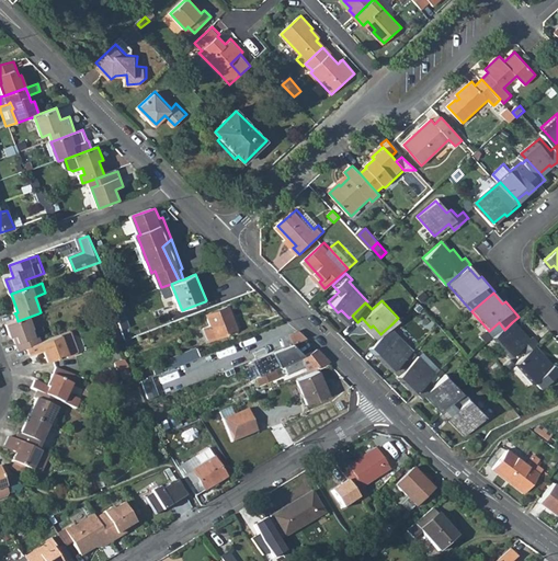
[(117,305),(126,329),(135,325),(126,301),(117,305)]
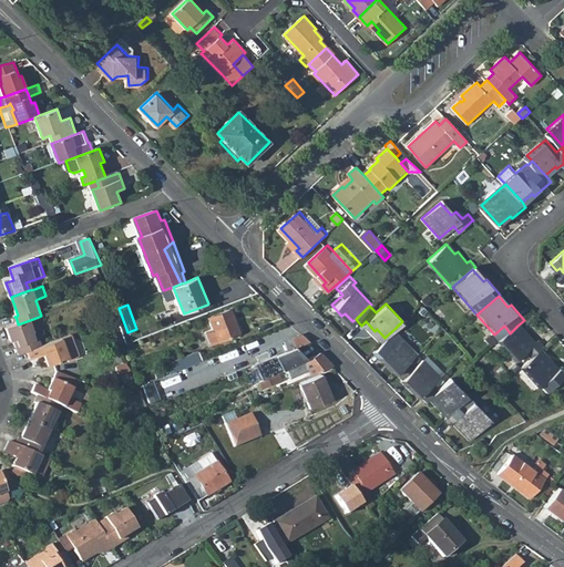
[(193,319),(202,316),(211,312),(207,305),(190,311),(193,319)]
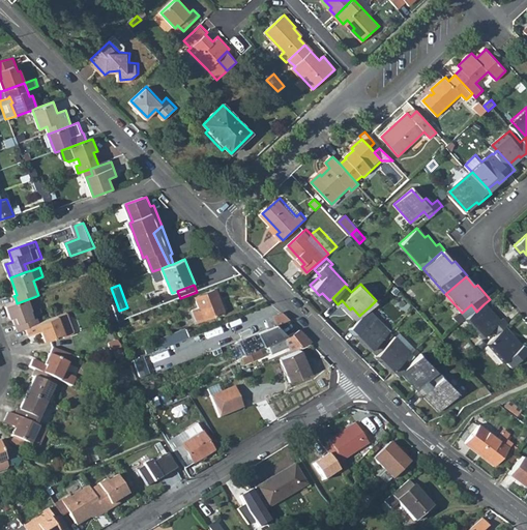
[(195,311),(200,322),(227,312),(217,289),(198,297),(201,307),(195,311)]
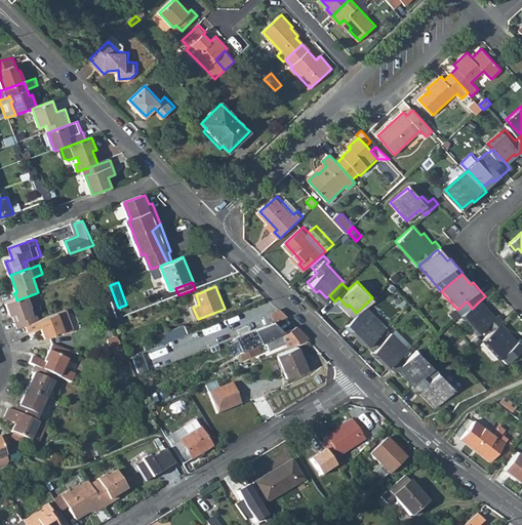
[(402,292),(408,298),(413,294),(408,287),(402,292)]
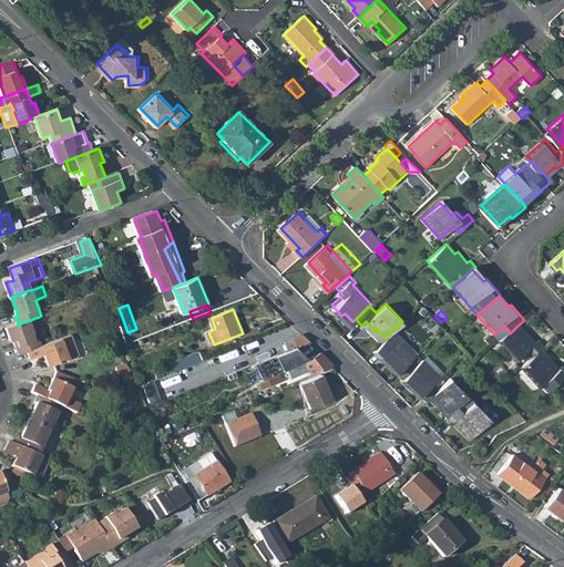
[(39,317),(30,320),(34,333),(33,333),(36,340),(40,339),(44,338),(45,334),(39,317)]
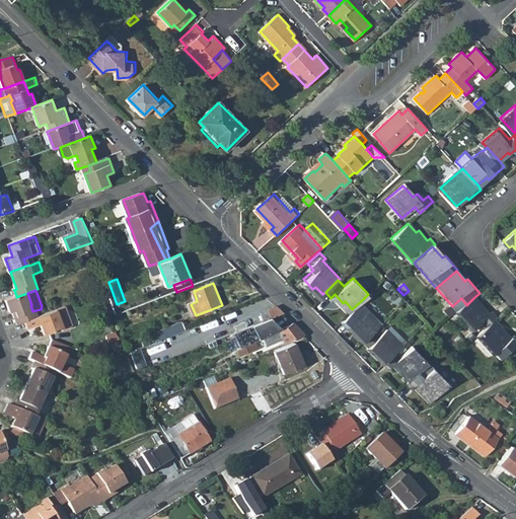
[(32,311),(30,305),(31,305),(27,293),(16,297),(15,297),(6,301),(8,308),(10,313),(12,313),(13,312),(13,313),(17,324),(25,320),(39,316),(37,310),(32,311)]
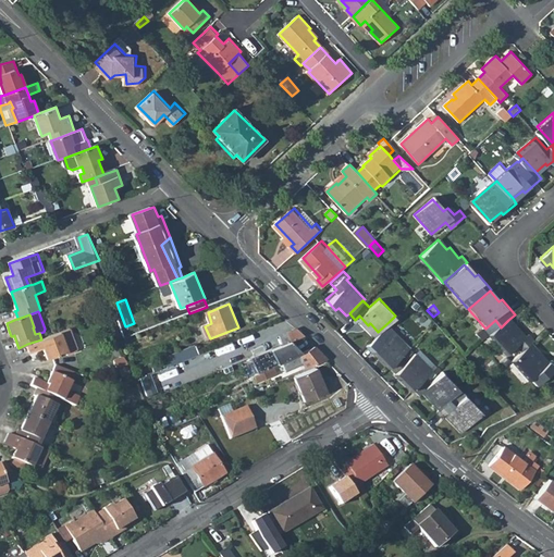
[(517,330),(508,320),(501,327),(490,337),(507,356),(509,354),(515,360),(531,345),(537,341),(530,333),(527,336),(519,326),(517,330)]
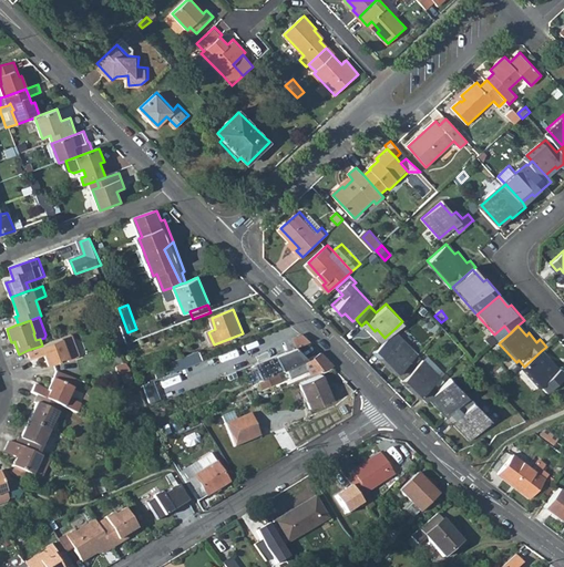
[(401,333),(396,328),(386,337),(391,343),(400,334),(401,333)]
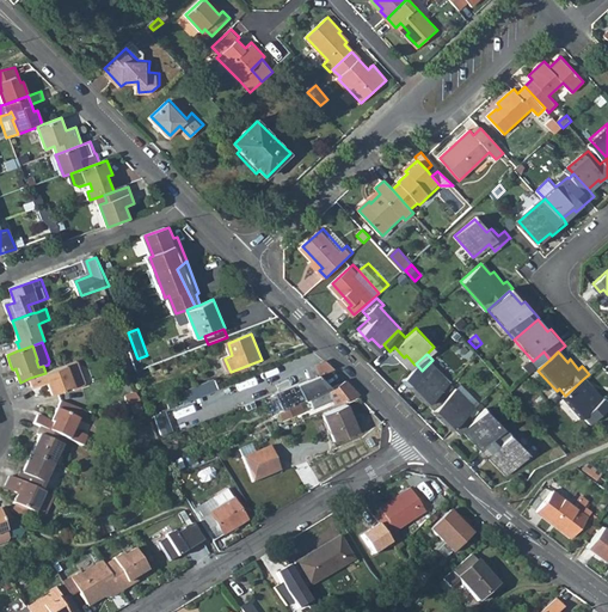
[(329,360),(318,365),(321,374),(337,368),(329,360)]
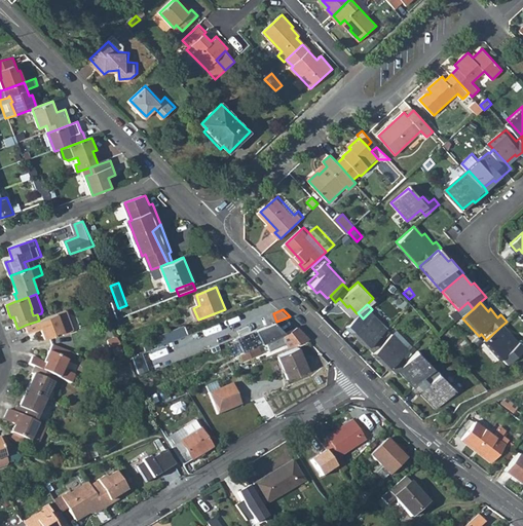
[(44,339),(46,338),(65,332),(66,335),(74,332),(75,329),(68,310),(58,313),(39,321),(26,325),(27,327),(29,333),(40,329),(44,339)]
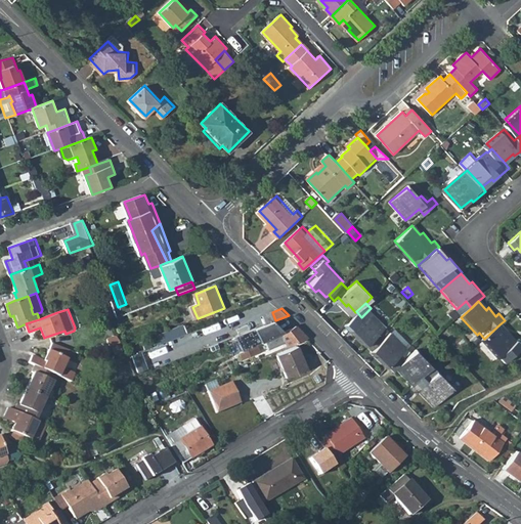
[(344,322),(358,338),(360,337),(366,343),(377,334),(385,325),(370,309),(361,317),(356,311),(355,312),(344,322)]
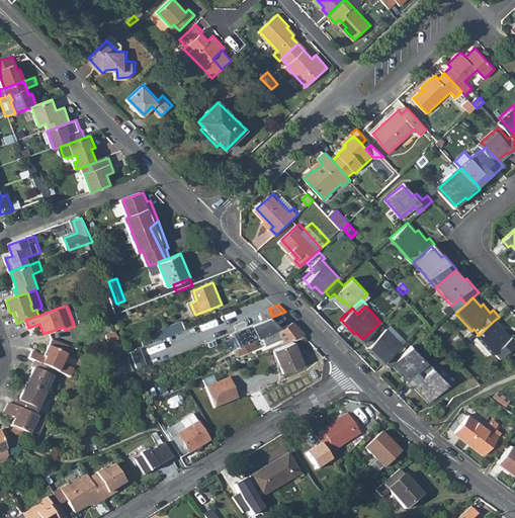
[(242,347),(257,340),(265,336),(279,329),(276,322),(274,323),(272,317),(255,324),(238,331),(235,332),(242,347)]
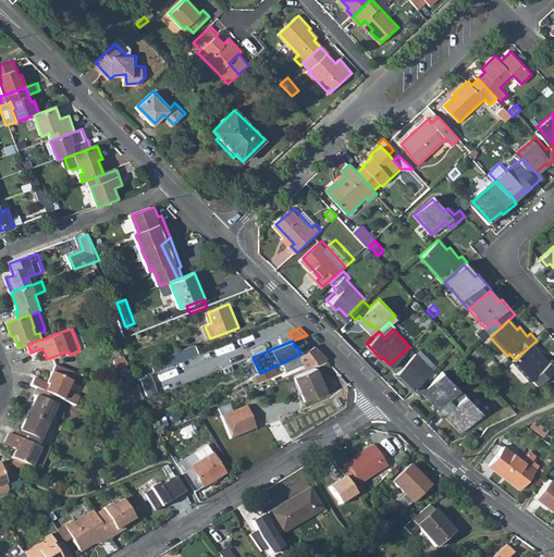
[(256,356),(274,348),(272,343),(254,350),(256,356)]
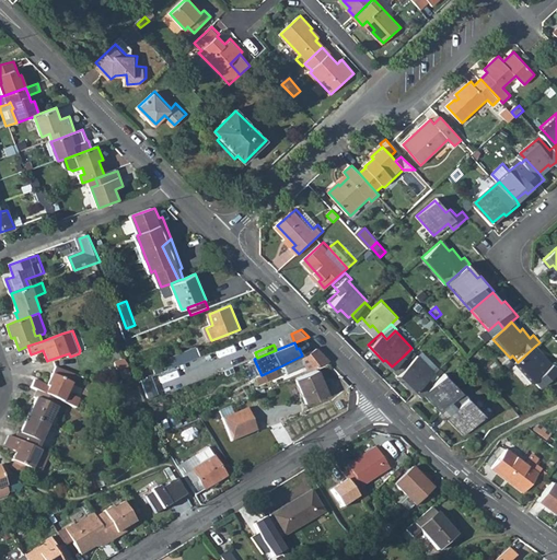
[(181,365),(202,356),(199,347),(177,356),(181,365)]
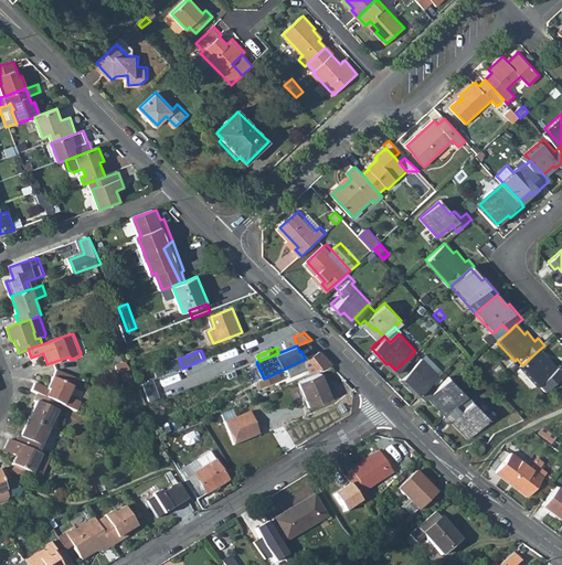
[(561,364),(558,366),(550,358),(548,360),(539,350),(522,365),(519,368),(537,386),(539,384),(544,391),(561,375),(561,364)]
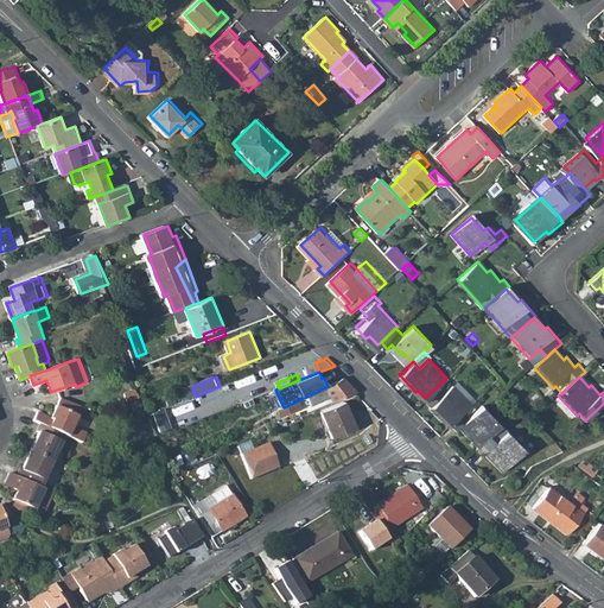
[(336,403),(358,392),(345,378),(329,386),(328,386),(311,394),(315,405),(331,398),(336,403)]
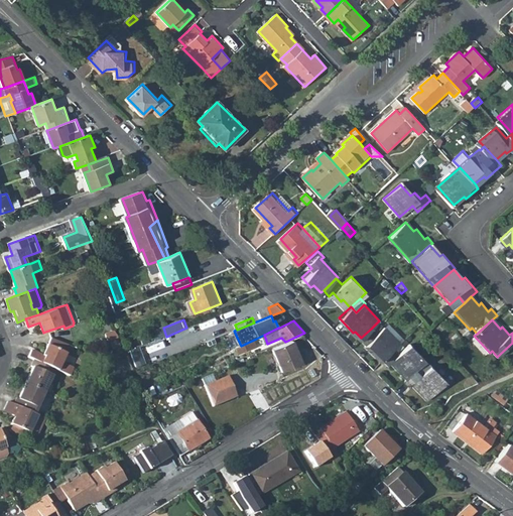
[(403,340),(388,323),(384,327),(399,343),(403,340)]
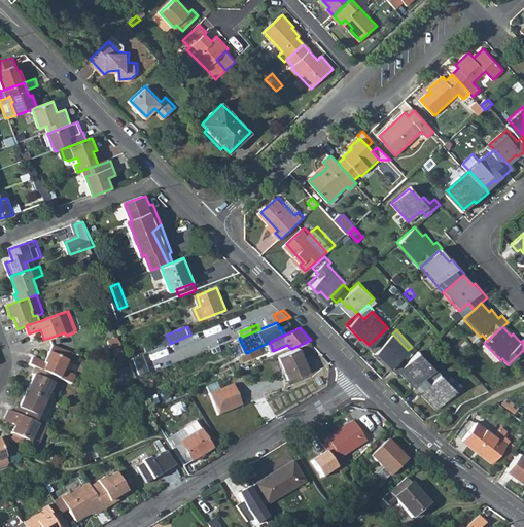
[(367,347),(381,361),(382,359),(390,367),(408,351),(408,350),(392,334),(384,341),(379,336),(369,345),(367,347)]
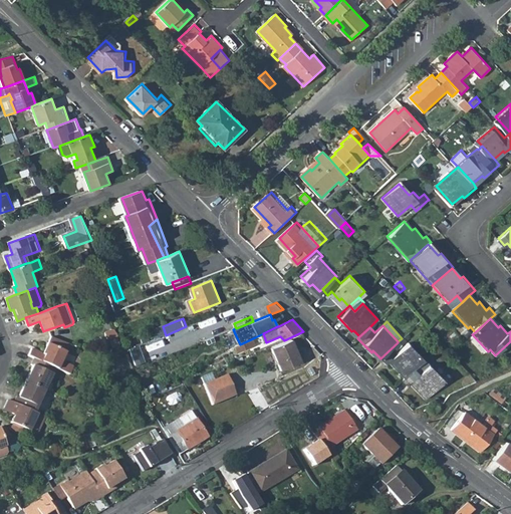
[(109,341),(120,337),(116,329),(106,333),(109,341)]
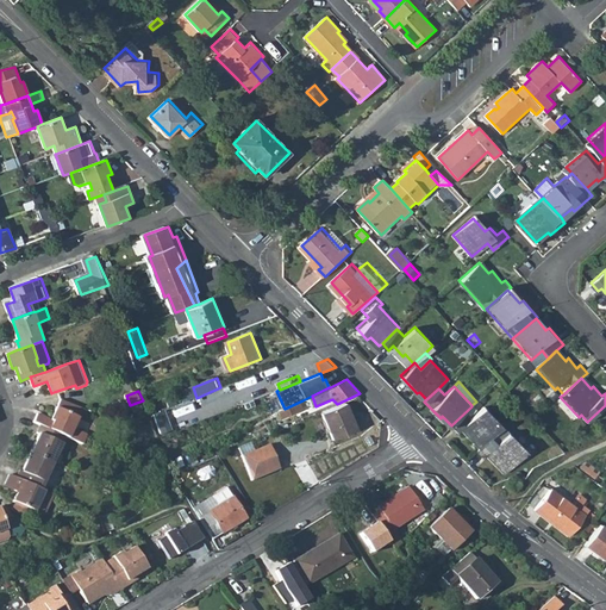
[(51,421),(39,415),(35,423),(41,427),(66,439),(81,446),(86,436),(74,430),(79,418),(83,410),(62,400),(58,409),(51,421)]
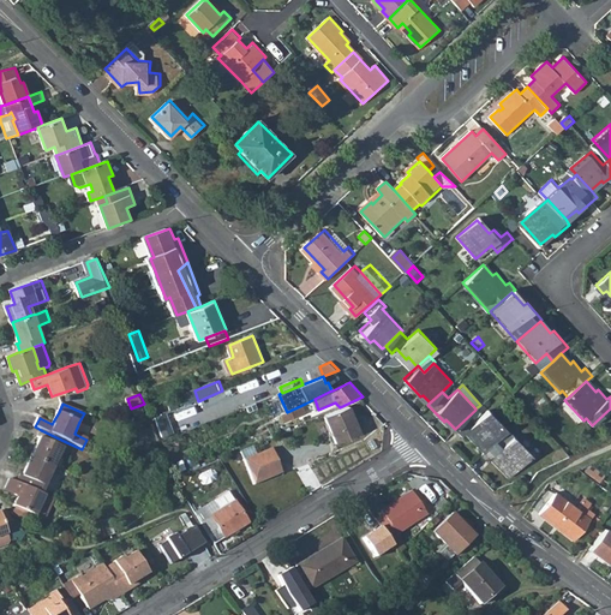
[(287,412),(286,413),(285,413),(287,422),(309,412),(305,404),(287,412)]
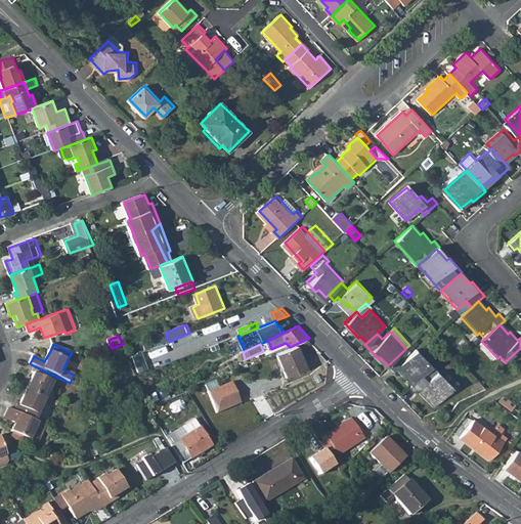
[(310,369),(300,346),(279,354),(290,379),(310,369)]
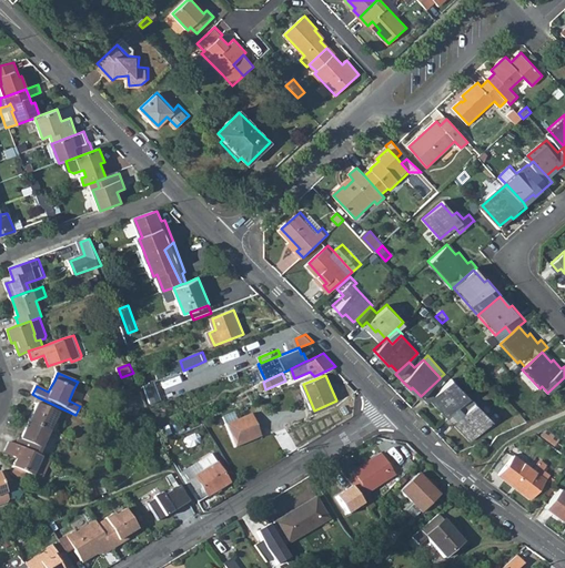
[(467,398),(451,381),(446,385),(440,378),(421,396),(420,397),(425,403),(429,401),(437,411),(440,408),(447,417),(455,409),(467,398)]
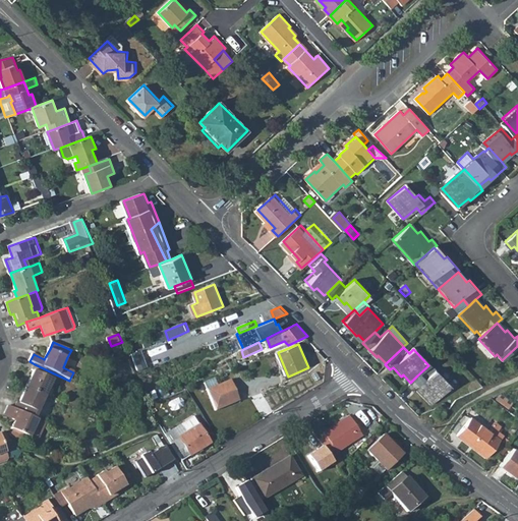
[(244,359),(245,363),(259,357),(257,354),(244,359)]
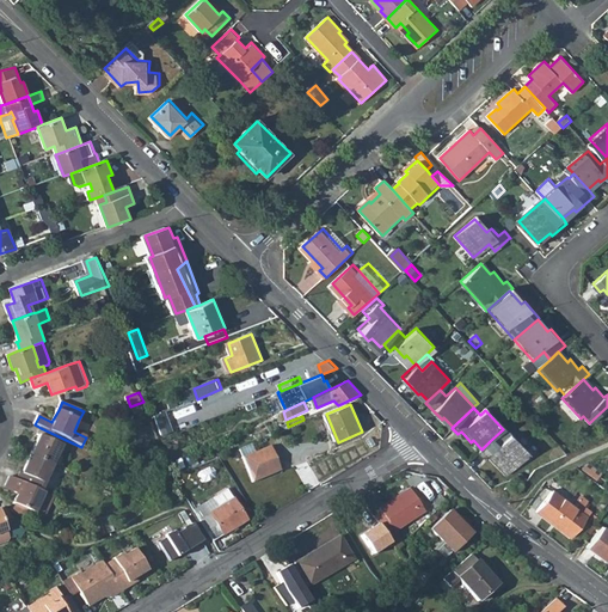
[(37,435),(41,436),(31,454),(56,466),(62,456),(59,454),(66,440),(41,428),(37,435)]
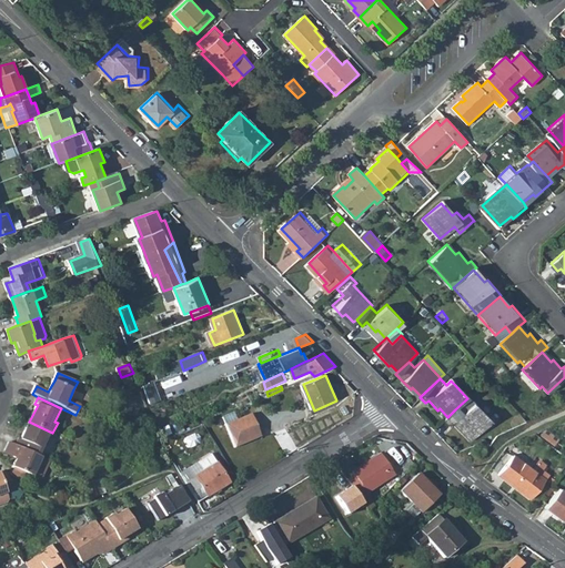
[(461,434),(470,444),(491,424),(473,404),(461,416),(455,409),(447,417),(443,422),(447,427),(451,425),(460,435),(461,434)]
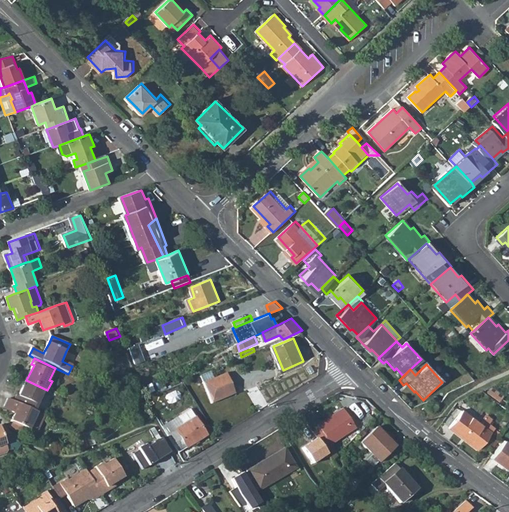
[(206,383),(215,404),(238,394),(229,373),(206,383)]
